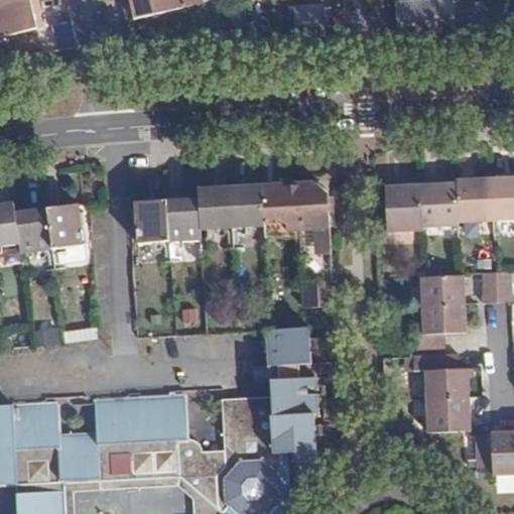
[(17,0),(0,4),(0,35),(36,26),(33,11),(38,10),(36,0),(17,0)]
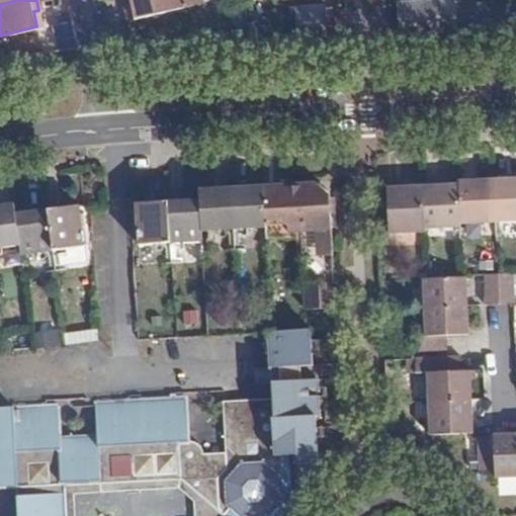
[(129,18),(197,2),(196,0),(130,0),(131,2),(125,5),(129,18)]
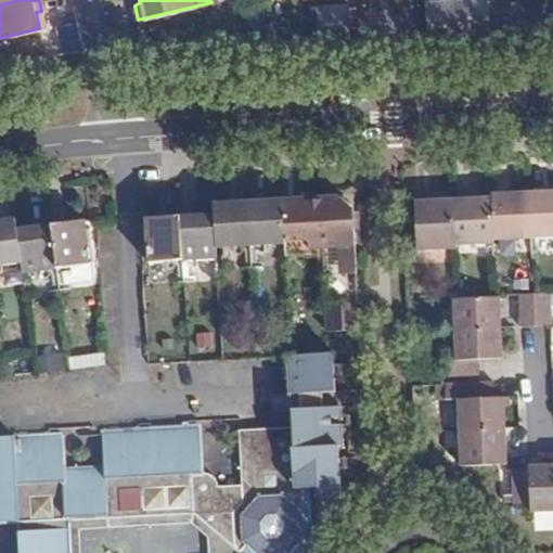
[(423,0),(425,27),(457,26),(454,0),(423,0)]
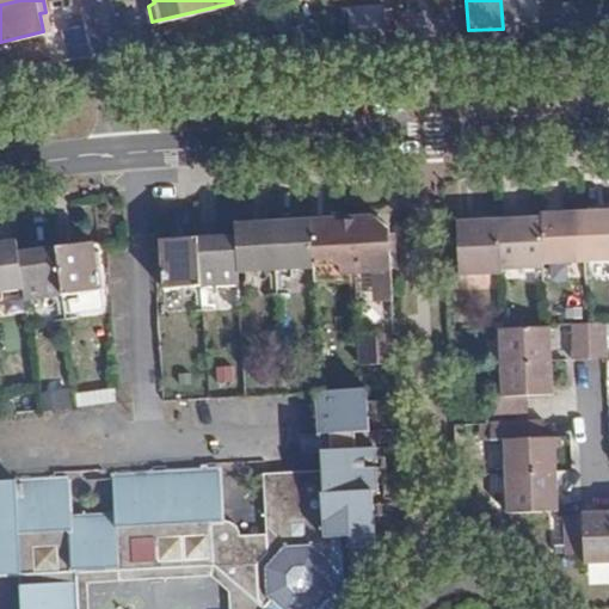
[(500,0),(503,29),(536,26),(534,0),(500,0)]
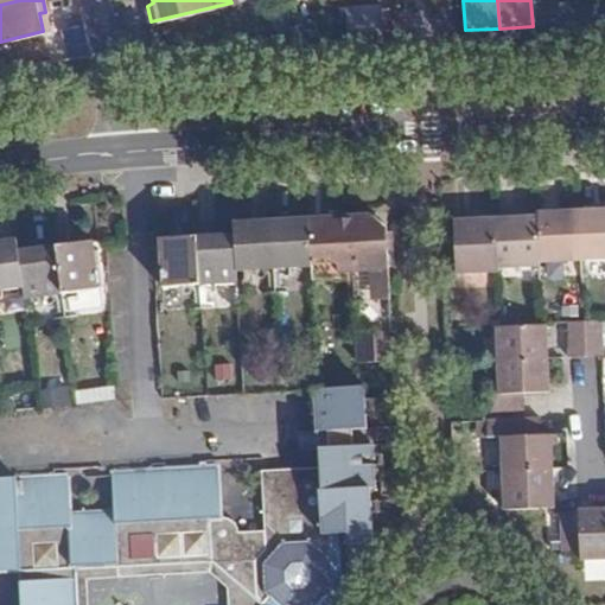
[(346,5),(346,44),(382,42),(381,7),(381,5),(346,5)]
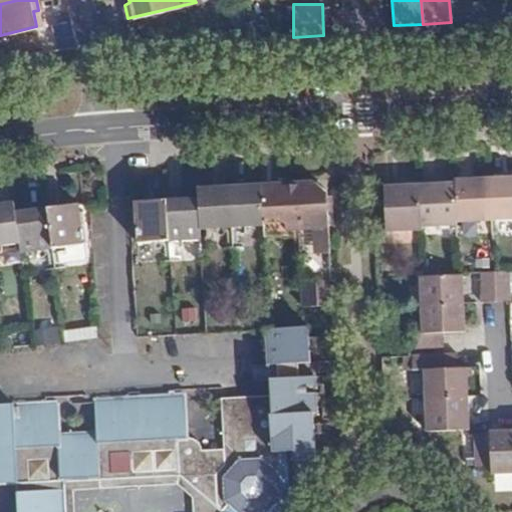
[(70,46),(78,45),(69,11),(61,13),(70,46)]
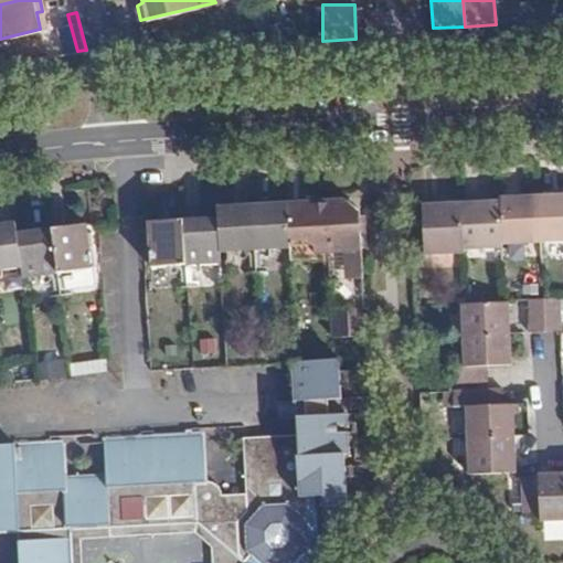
[(109,30),(113,43),(120,42),(118,28),(109,30)]
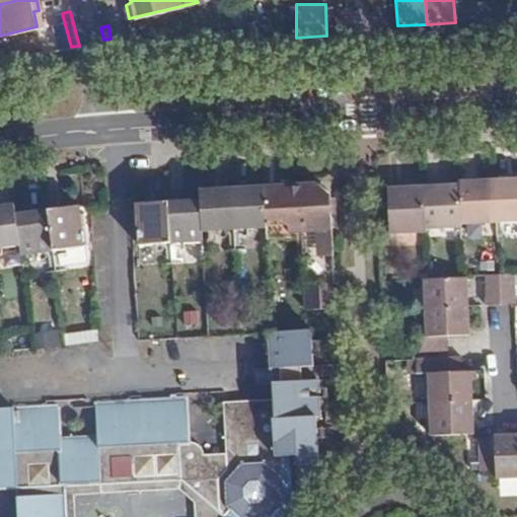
[(516,175),(493,177),(494,221),(516,219),(516,175)]
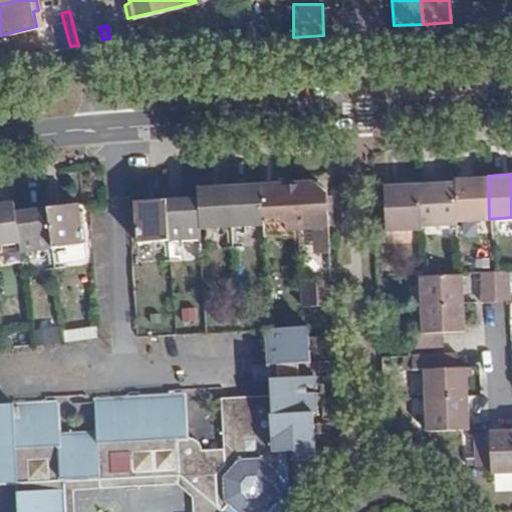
[(453,178),(453,181),(455,220),(489,219),(488,176),(453,178)]
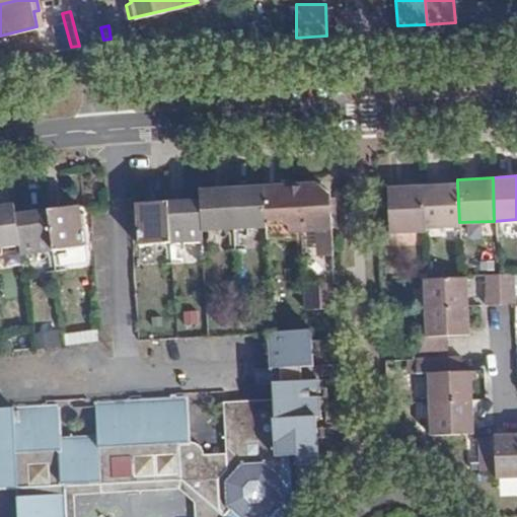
[(303,308),(335,306),(327,192),(316,180),(292,182),(262,183),(264,226),(265,232),(299,231),(299,237),(303,308)]
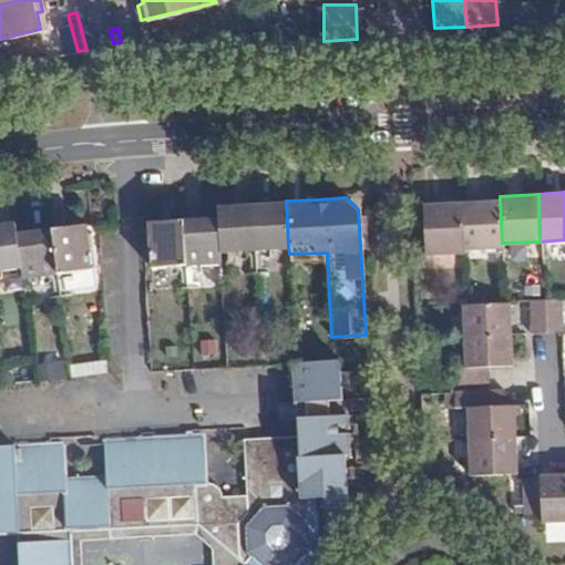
[(480,199),(460,201),(462,248),(502,246),(502,243),(500,199),(480,199)]
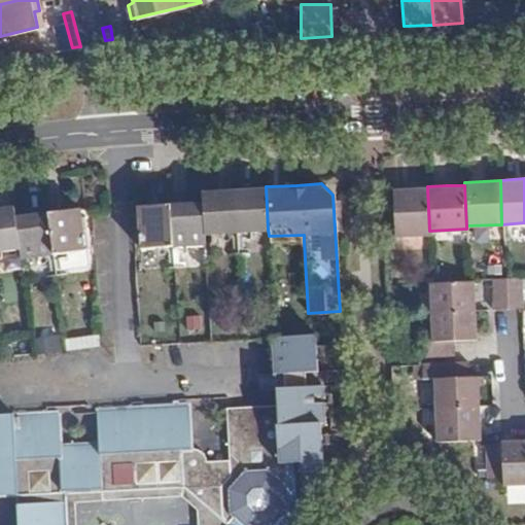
[(268,230),(266,186),(253,187),(233,188),(235,231),(268,230)]
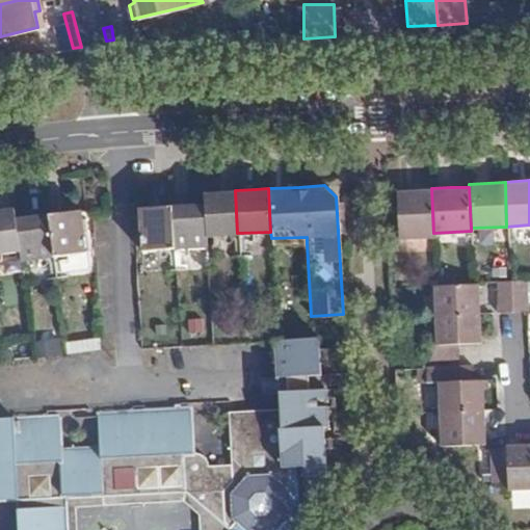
[(409,189),(395,189),(397,237),(434,236),(433,233),(431,188),(409,189)]
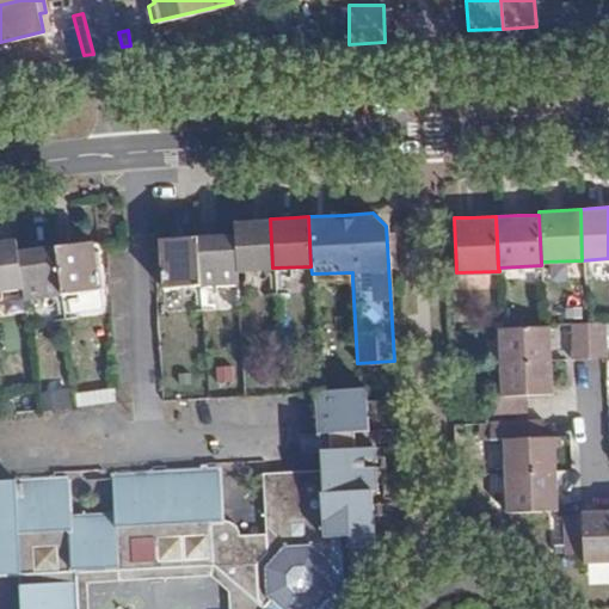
[(272,268),(270,219),(256,219),(233,220),(233,233),(235,270),(272,268)]
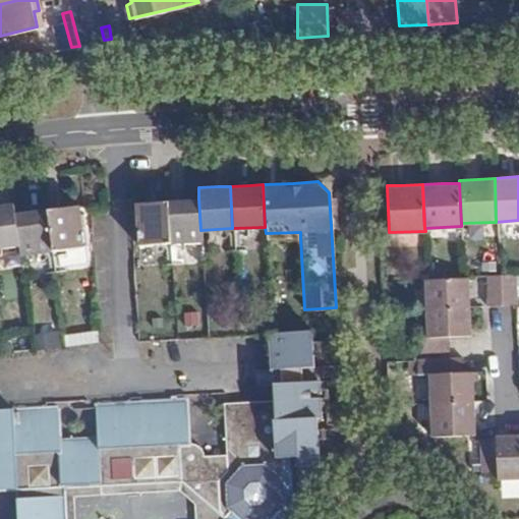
[(167,199),(169,241),(202,239),(200,230),(198,198),(181,199),(167,199)]
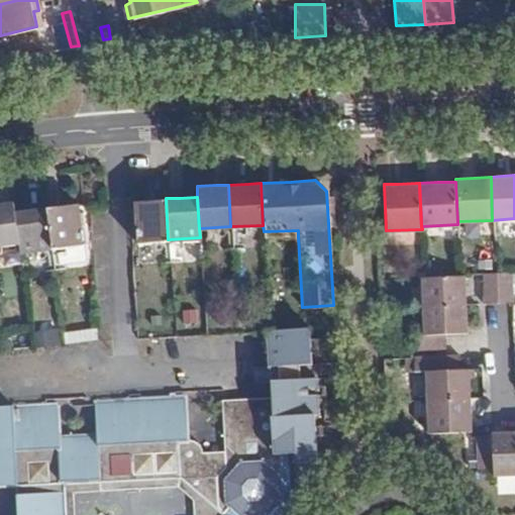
[(147,199),(133,200),(135,241),(168,239),(166,198),(147,199)]
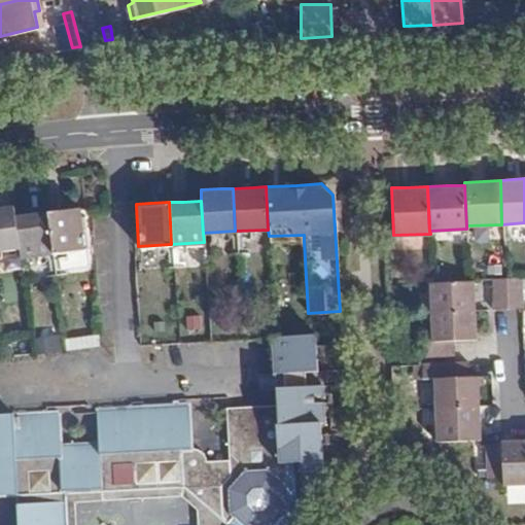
[(0,249),(18,247),(13,215),(11,205),(0,207),(0,249)]
